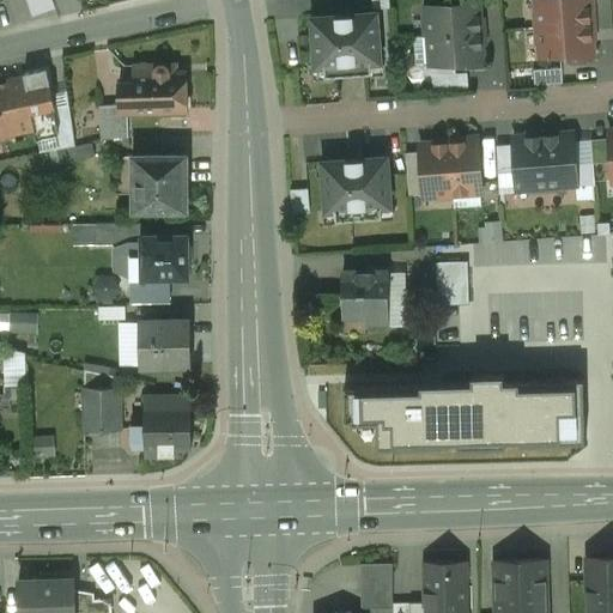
[(479,0),(447,2),(447,6),(426,7),(429,36),(484,32),(483,24),(480,24),(479,0)]
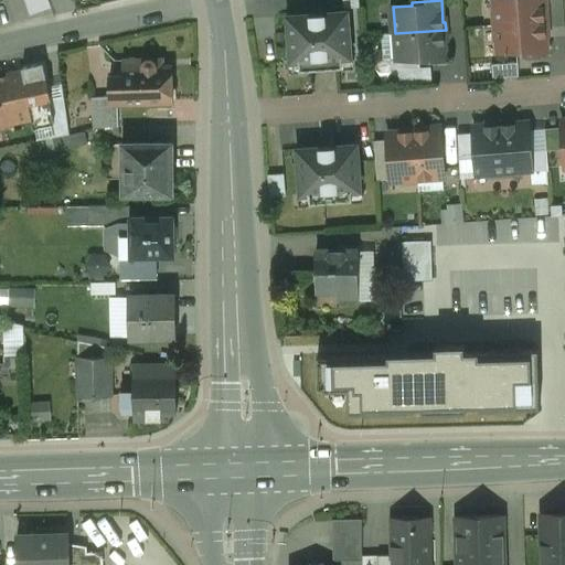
[(542,0),(493,0),(496,25),(546,22),(545,7),(543,7),(542,0)]
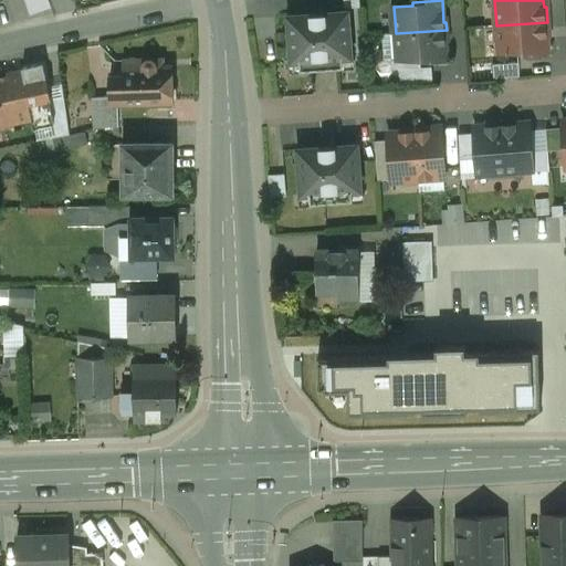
[(347,13),(287,17),(291,62),(300,62),(301,71),(343,69),(343,59),(350,58),(347,13)]
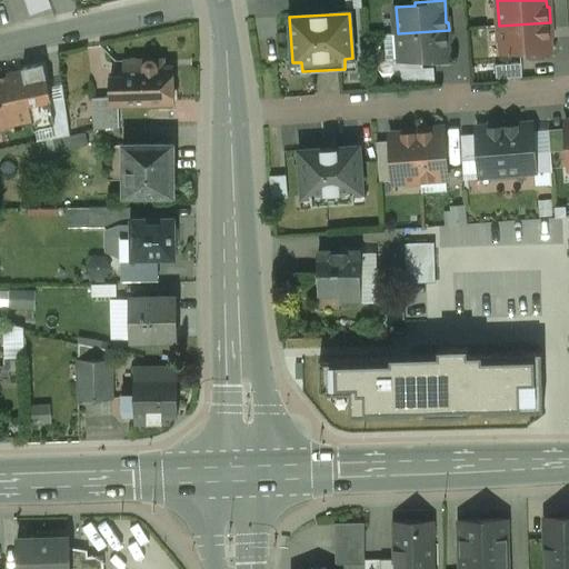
[(550,22),(499,26),(501,53),(520,51),(520,55),(550,52),(549,30),(551,30),(550,22)]
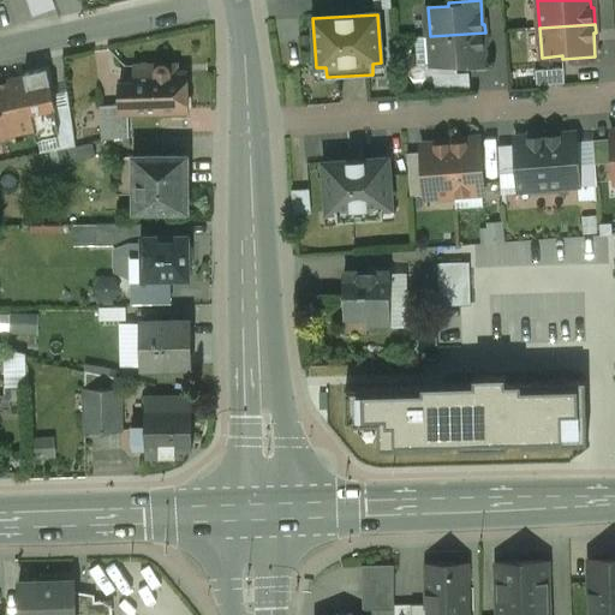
[(485,33),(430,36),(431,65),(452,64),(453,67),(484,65),(483,40),(485,40),(485,33)]
